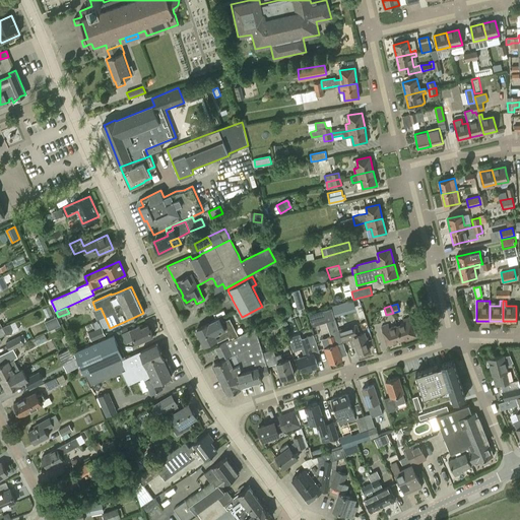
[(331,308),(308,315),(311,326),(326,321),(334,319),(331,308)]
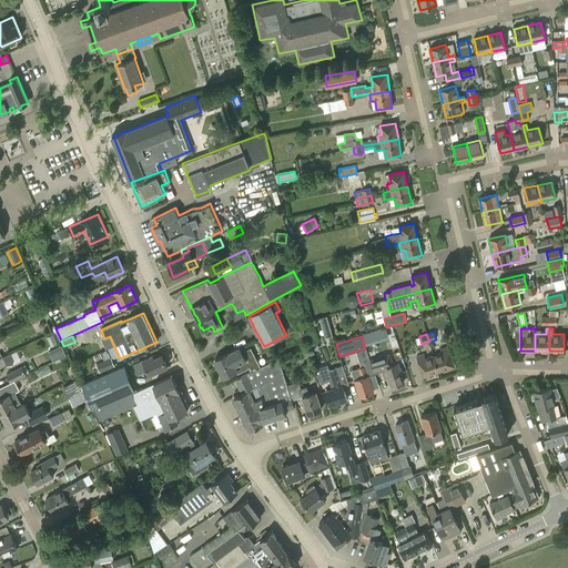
[(61,345),(49,351),(53,361),(66,355),(61,345)]
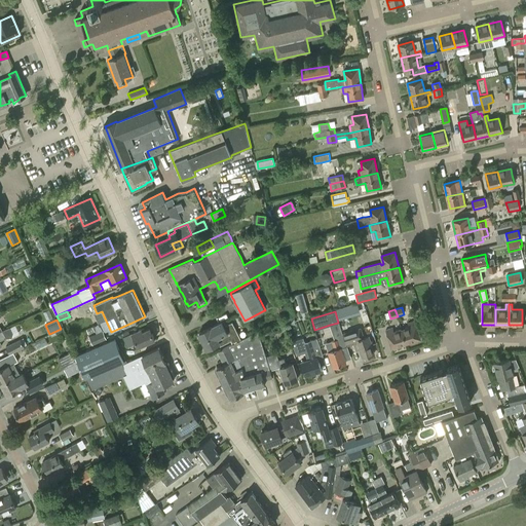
[(230,340),(232,344),(241,340),(232,323),(226,326),(224,321),(207,330),(199,333),(208,349),(220,343),(221,345),(230,340)]
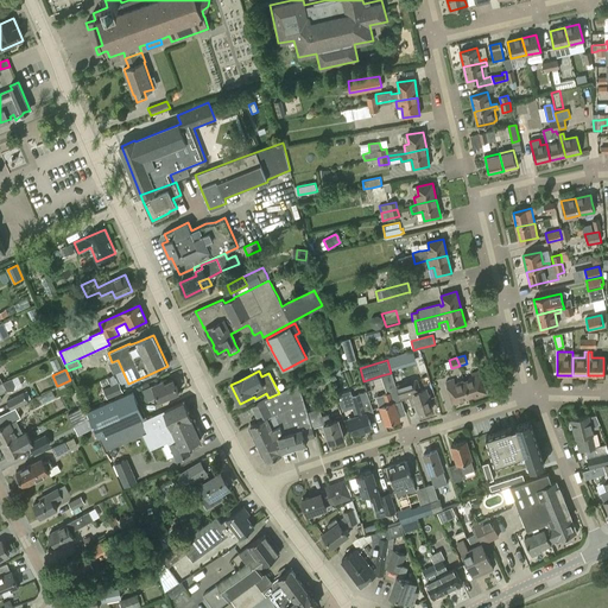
[(473,379),(464,381),(469,397),(486,391),(480,374),(480,371),(472,373),(473,379)]
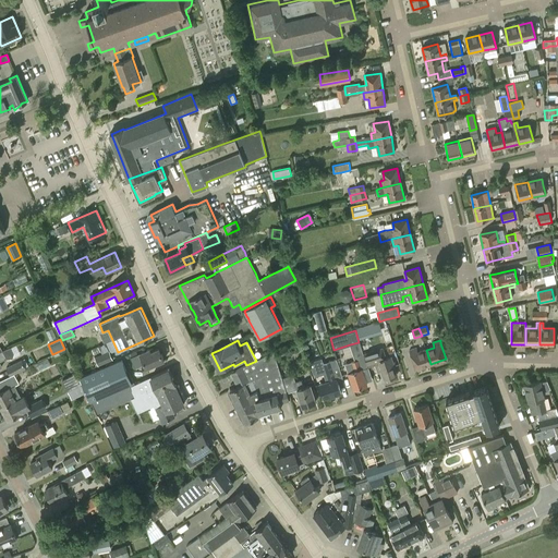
[(363,354),(359,342),(351,344),(356,361),(359,360),(358,356),(363,354)]
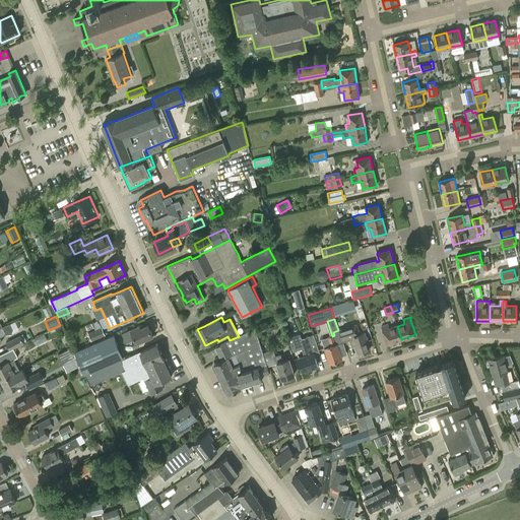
[(2,327),(0,327),(0,342),(2,342),(0,338),(0,337),(6,334),(11,333),(12,330),(9,324),(2,327)]
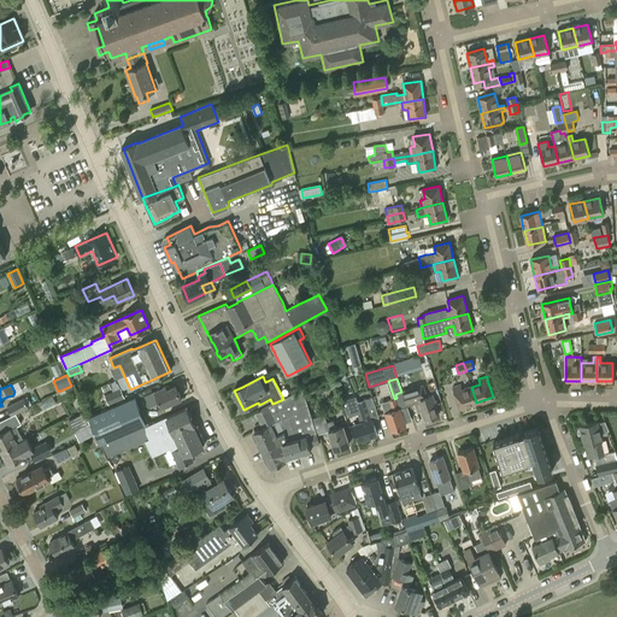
[(165,386),(154,391),(154,392),(145,395),(150,407),(160,403),(162,407),(182,398),(176,385),(166,389),(165,386)]
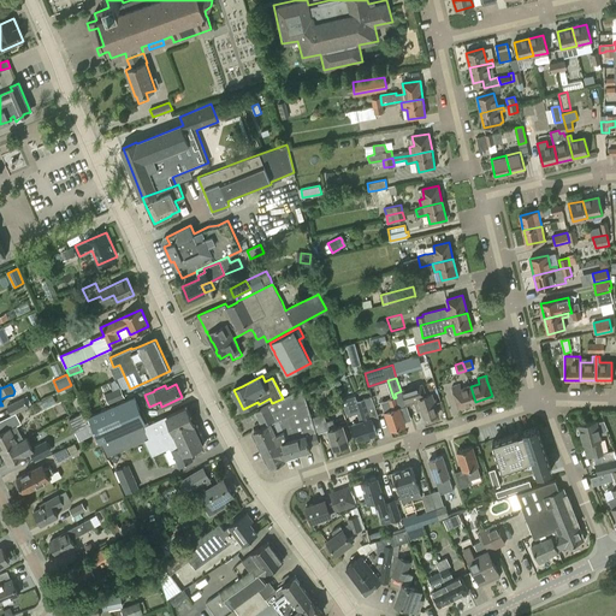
[(402,391),(408,407),(419,402),(425,419),(439,414),(434,402),(432,395),(427,396),(426,391),(424,384),(402,391)]
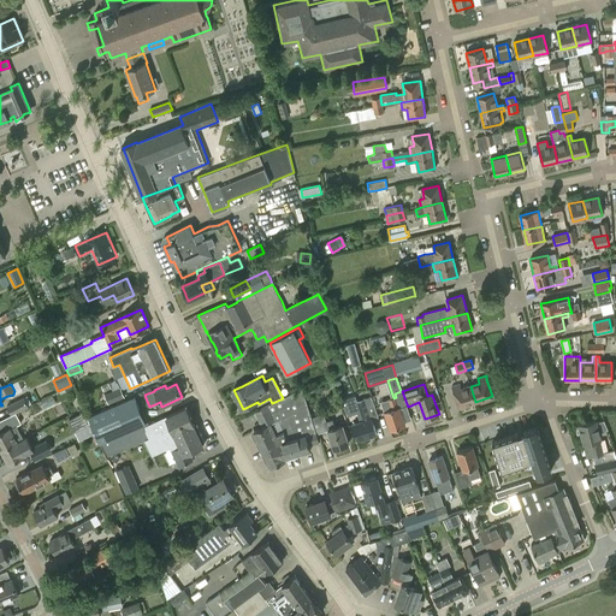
[(458,407),(475,402),(471,386),(462,389),(460,384),(451,388),(458,407)]
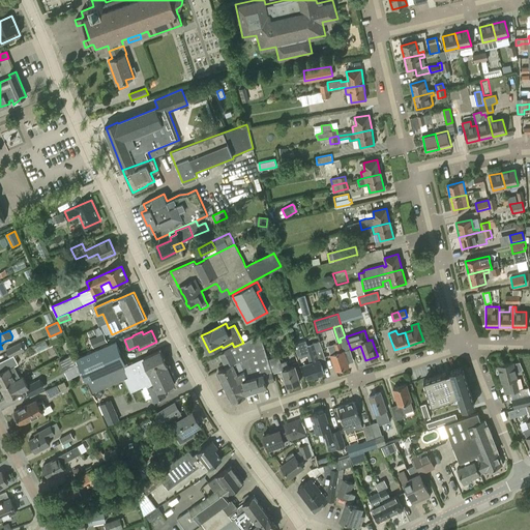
[(104,333),(90,340),(93,348),(108,342),(104,333)]
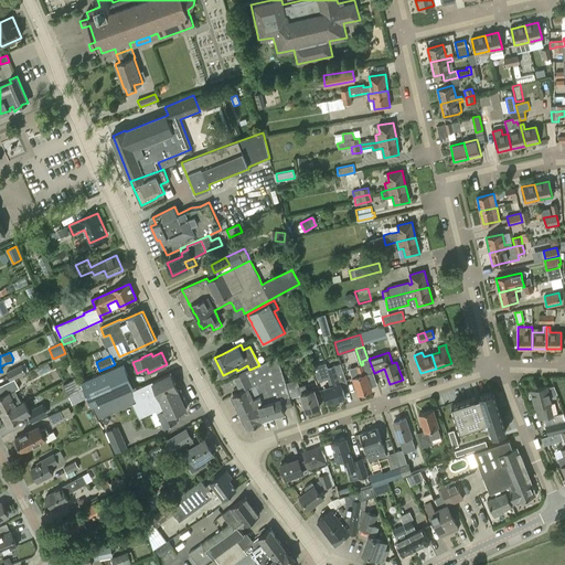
[(266,361),(259,365),(249,370),(234,377),(235,380),(241,392),(233,395),(249,428),(263,422),(262,419),(285,413),(284,408),(292,405),(290,396),(284,376),(277,356),(266,361)]
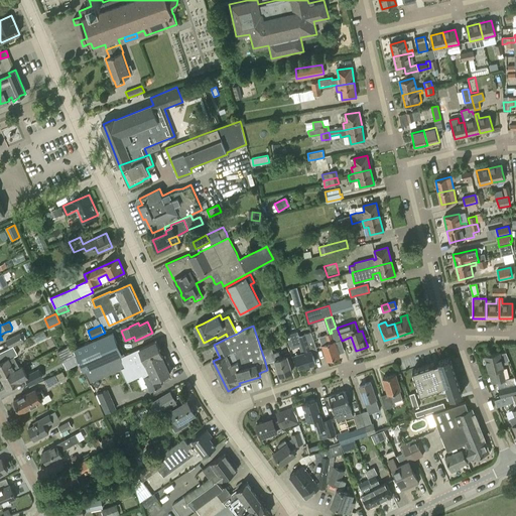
[(335,343),(342,341),(337,328),(336,328),(331,330),(332,333),(330,334),(328,335),(321,337),(319,337),(321,345),(327,361),(340,356),(335,343)]
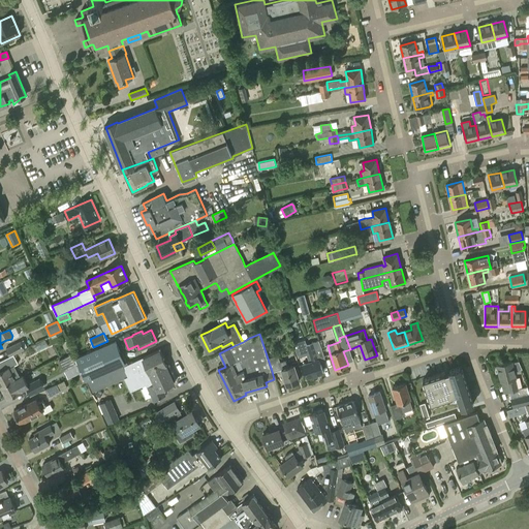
[(307,355),(309,362),(303,364),(307,378),(314,376),(318,374),(322,373),(323,373),(320,362),(325,360),(323,354),(319,341),(306,344),(305,340),(293,344),(299,358),(307,355)]
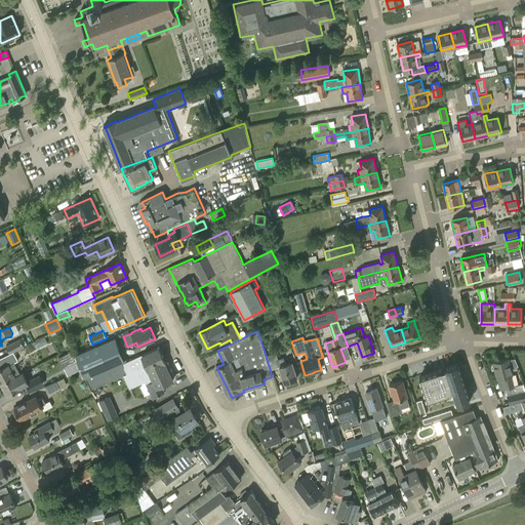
[(21,338),(5,346),(9,353),(25,346),(21,338)]
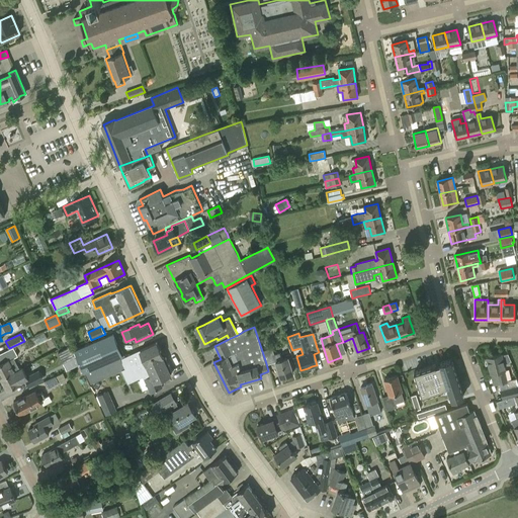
[(84,373),(86,372),(122,357),(117,345),(116,345),(112,335),(74,351),(84,373)]
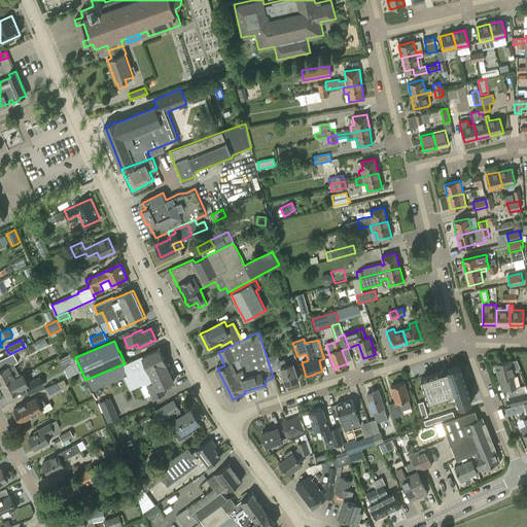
[(126,364),(125,363),(88,379),(93,390),(134,373),(136,377),(132,379),(136,387),(147,382),(148,384),(146,385),(153,399),(165,393),(162,386),(173,381),(173,380),(175,379),(171,371),(169,371),(167,367),(169,366),(167,361),(165,362),(159,349),(126,364)]
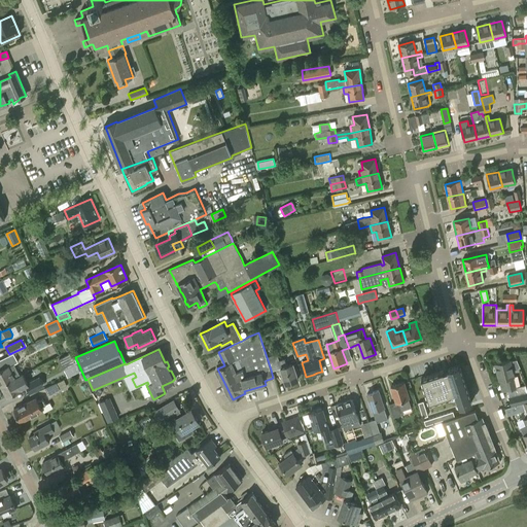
[(219,354),(218,352),(209,356),(209,357),(211,361),(216,358),(215,356),(219,354)]
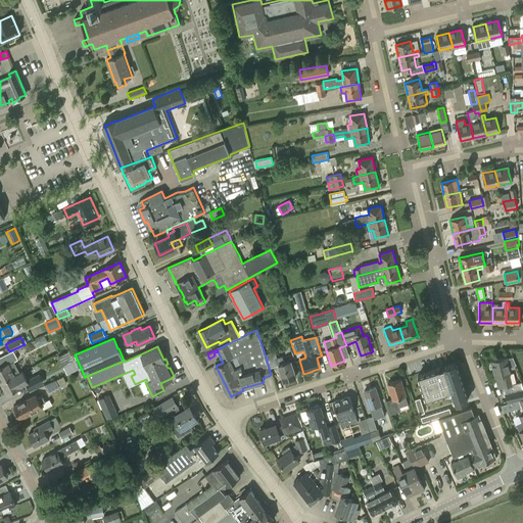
[(0,364),(2,367),(0,367),(0,381),(0,382),(20,372),(14,361),(17,359),(13,350),(0,357),(0,364)]
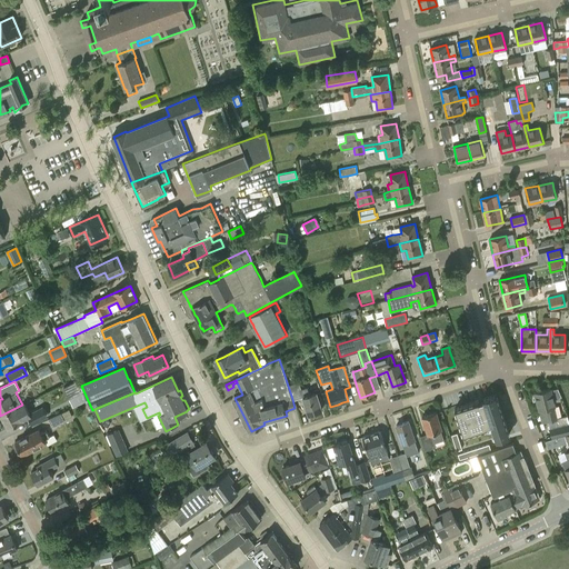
[(77,381),(63,387),(69,399),(82,392),(77,381)]
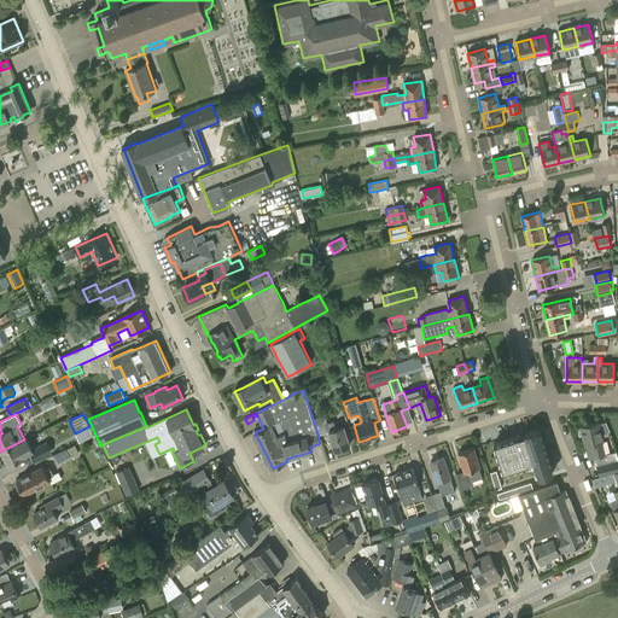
[(319,436),(330,432),(336,450),(350,445),(344,426),(336,429),(334,425),(333,421),(326,424),(324,415),(313,419),(319,436)]
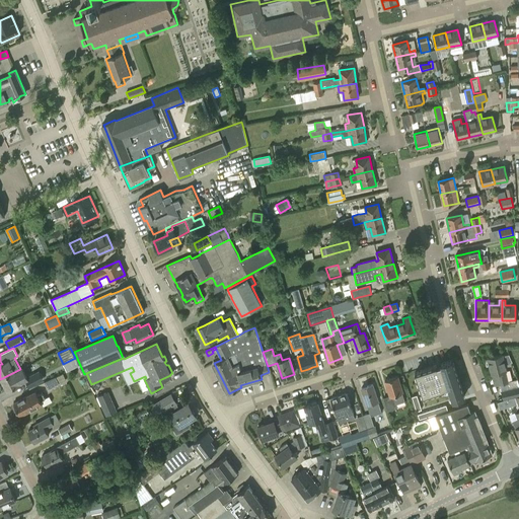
[(509,382),(506,371),(502,355),(489,358),(492,374),(495,373),(498,385),(509,382)]
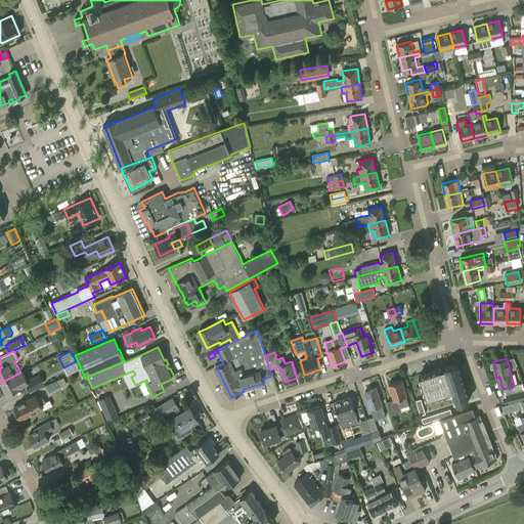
[(456,363),(419,375),(427,399),(452,391),(457,403),(469,400),(456,363)]
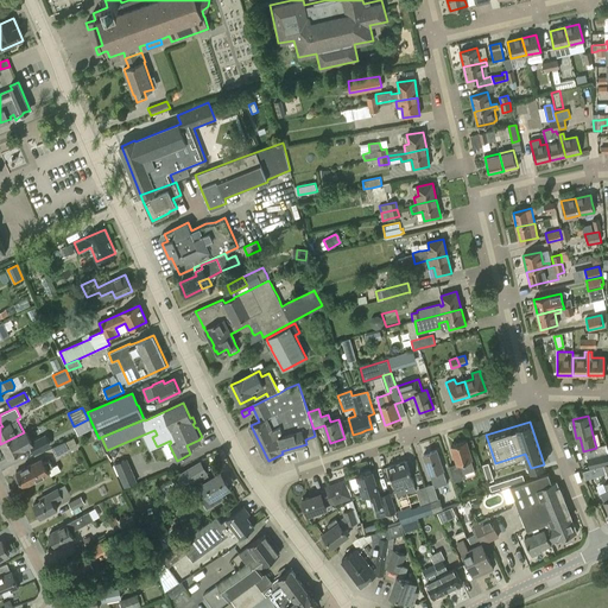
[(24,432),(0,444),(7,458),(31,445),(35,454),(48,447),(42,437),(33,442),(27,430),(24,432)]
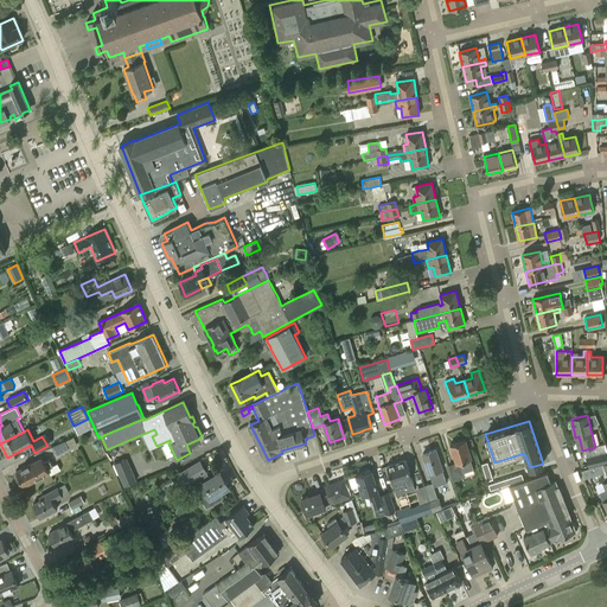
[(64,440),(51,447),(56,455),(69,448),(64,440)]
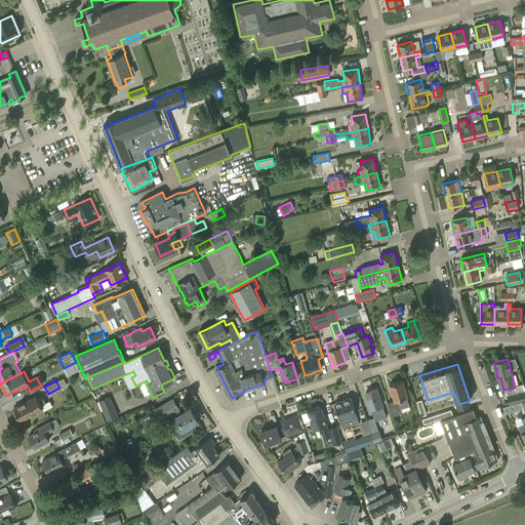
[(410,405),(408,397),(402,380),(389,385),(394,400),(388,402),(392,415),(402,412),(401,408),(410,405)]
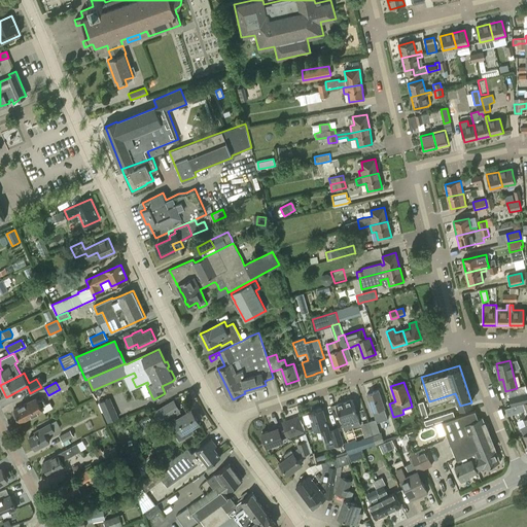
[(367,422),(373,434),(380,432),(376,422),(387,419),(384,408),(379,390),(366,394),(372,411),(373,411),(376,419),(367,422)]
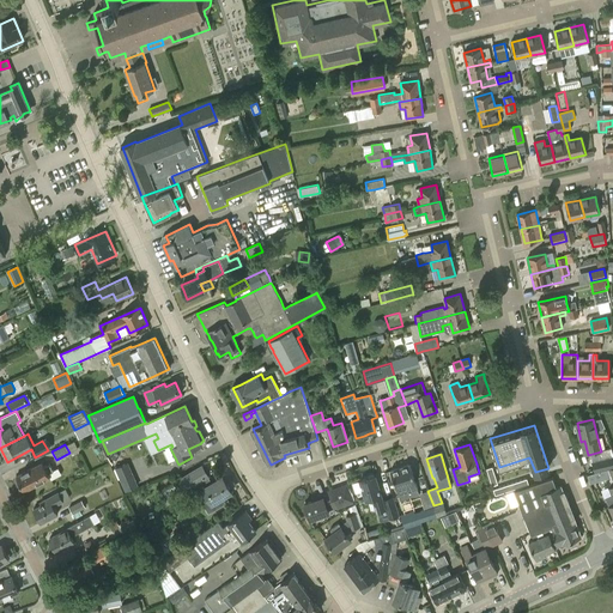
[(612,456),(593,462),(595,472),(608,468),(612,467),(612,456)]
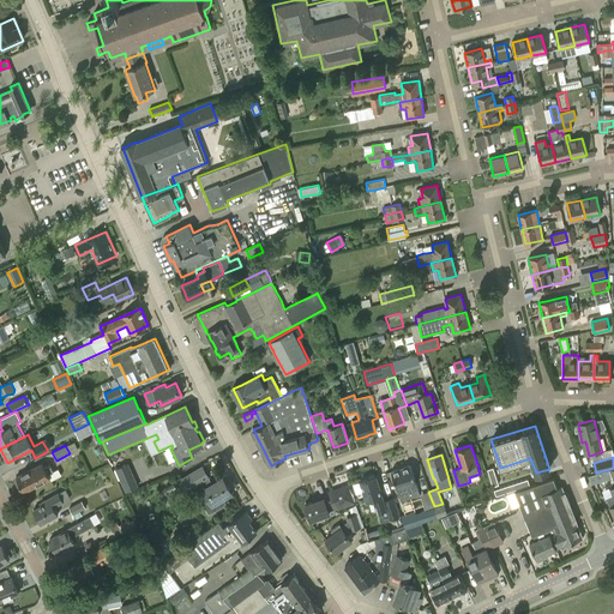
[(138,487),(128,463),(115,469),(126,492),(138,487)]
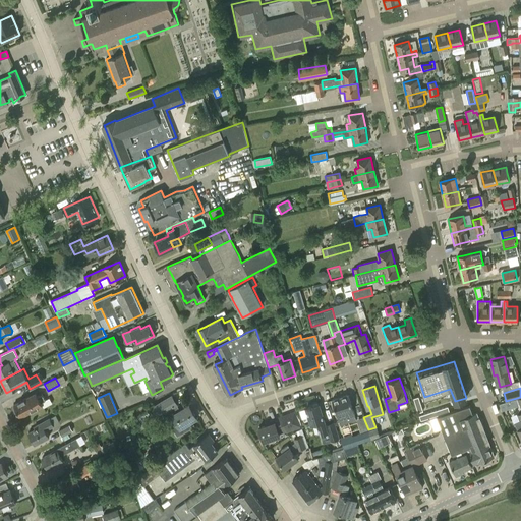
[(42,394),(37,397),(35,394),(14,405),(20,417),(42,406),(40,403),(45,400),(42,394)]
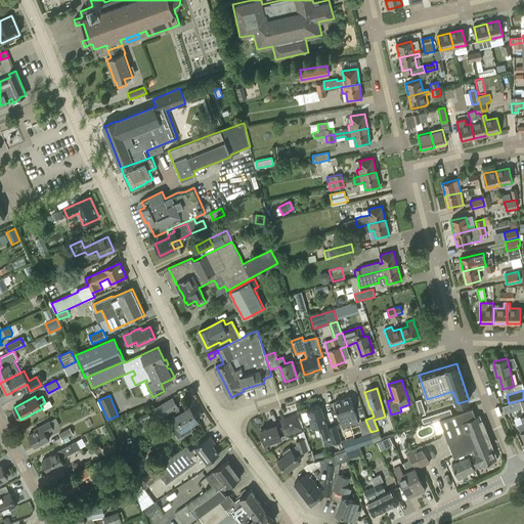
[(350,396),(334,402),(341,423),(350,421),(351,424),(358,422),(350,396)]
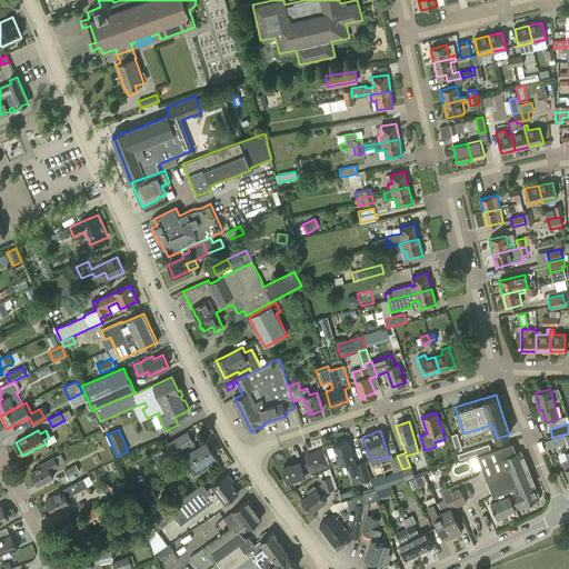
[(185,446),(189,452),(188,453),(191,459),(186,462),(193,477),(210,467),(207,461),(215,456),(206,442),(196,448),(192,441),(188,432),(167,445),(172,453),(185,446)]
